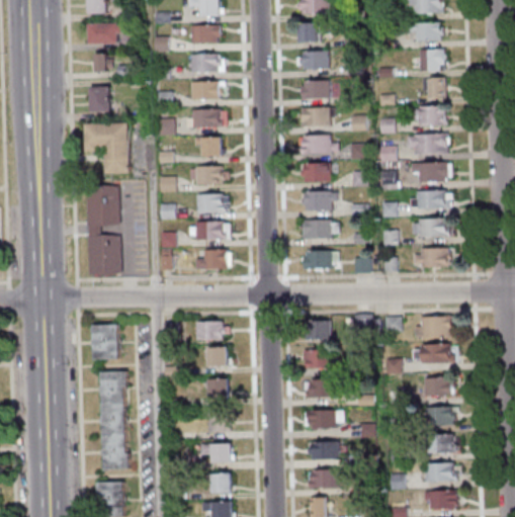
[(106,13),(106,0),(86,0),(87,13),(106,13)]
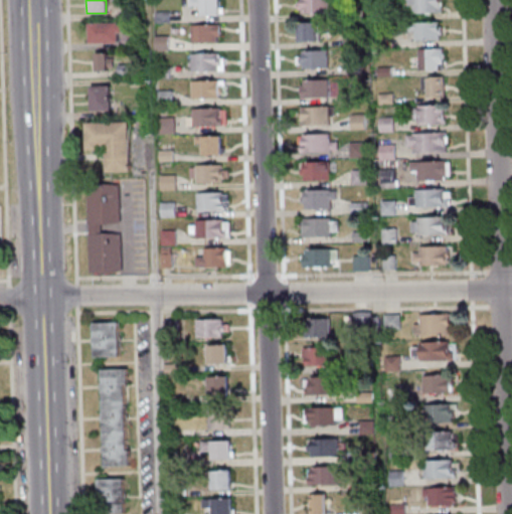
[(197,16),(218,16),(217,0),(185,0),(186,7),(197,7),(197,16)]
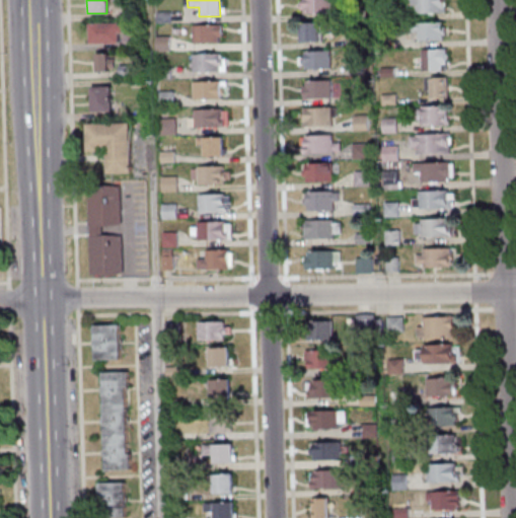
[(332,0),(297,0),(298,13),(332,13),(332,0)]
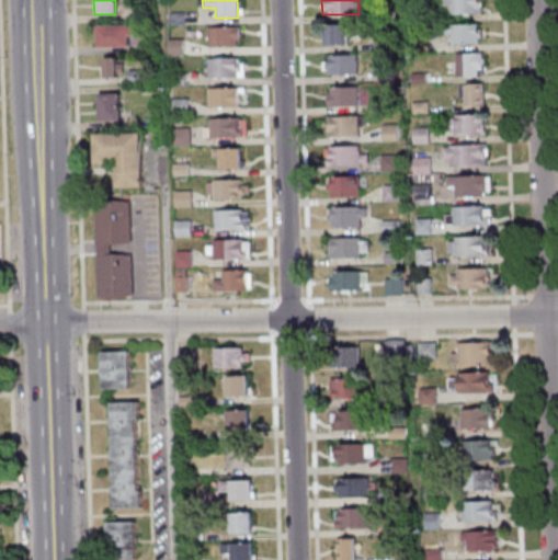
[(479,14),(478,0),(443,0),(443,14),(479,14)]
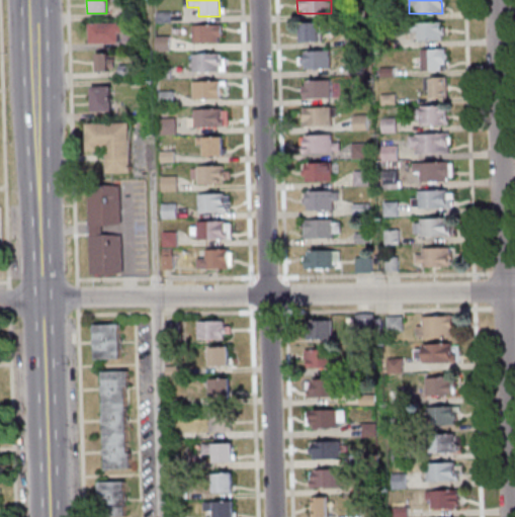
[(87,23),(87,44),(137,44),(137,35),(120,35),(120,23),(87,23)]
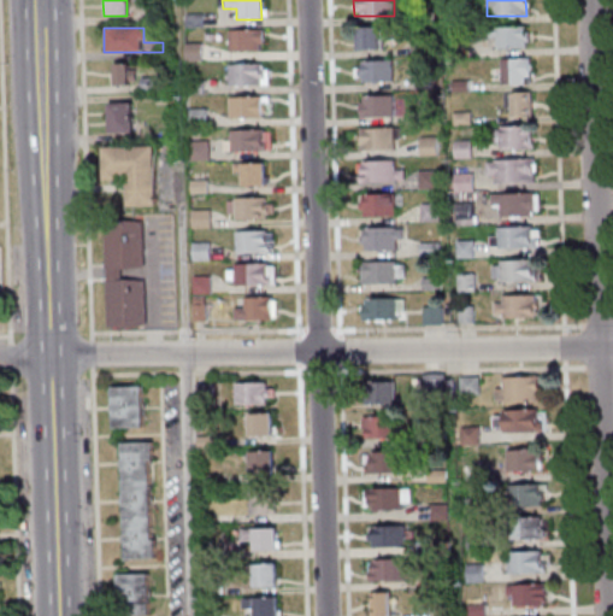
[(354,50),(378,50),(378,28),(354,28),(354,50)]
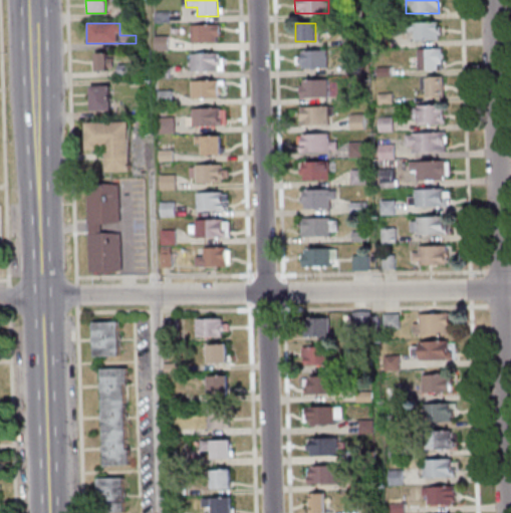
[(407,24),(407,41),(439,41),(439,24),(407,24)]
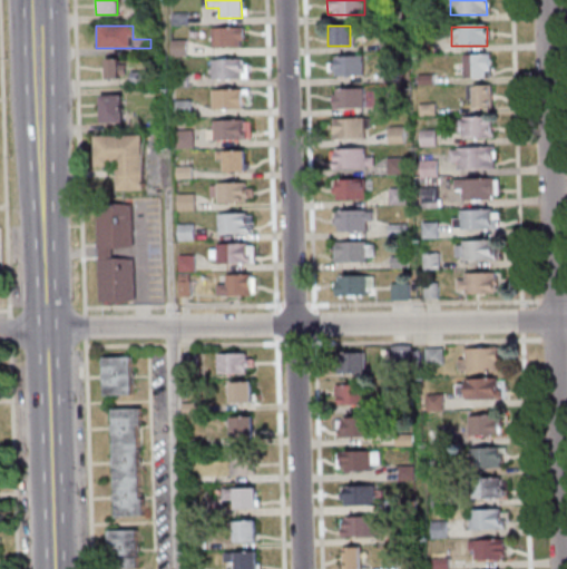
[(243,48),(243,28),(208,28),(208,48),(243,48)]
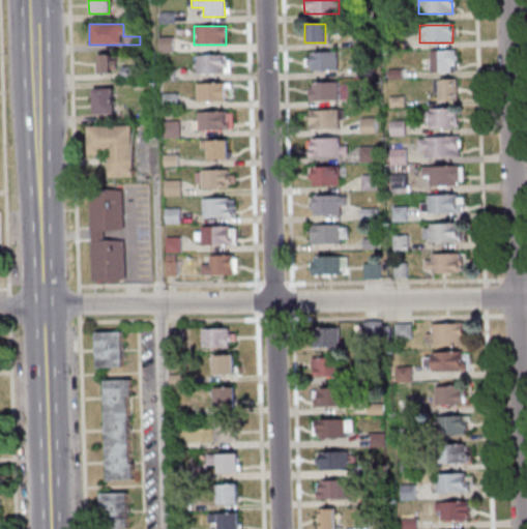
[(335,52),(304,52),(304,70),(335,70),(335,52)]
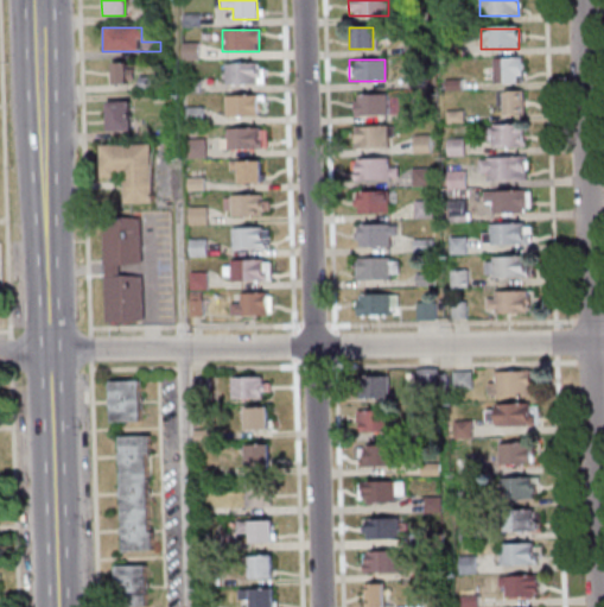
[(520,84),(520,59),(491,59),(491,84),(520,84)]
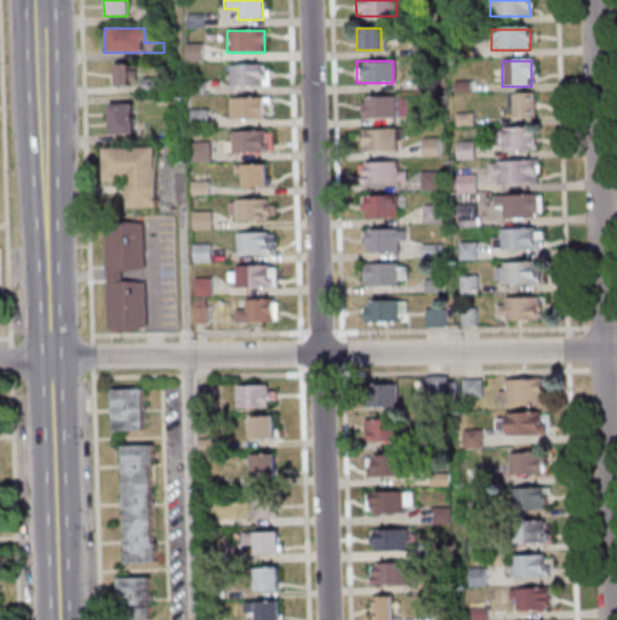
[(110,64),(110,85),(130,85),(130,64),(110,64)]
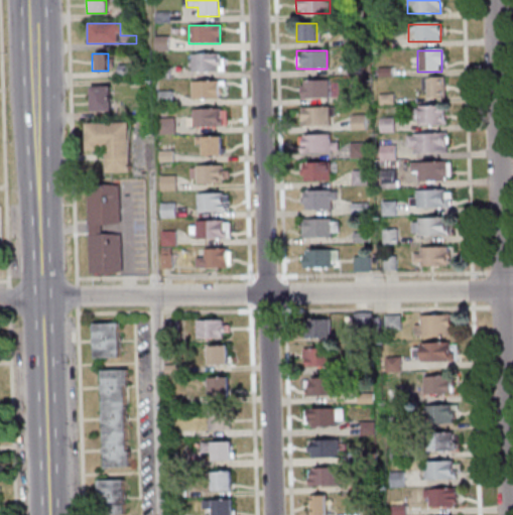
[(222,72),(222,53),(188,53),(188,72),(222,72)]
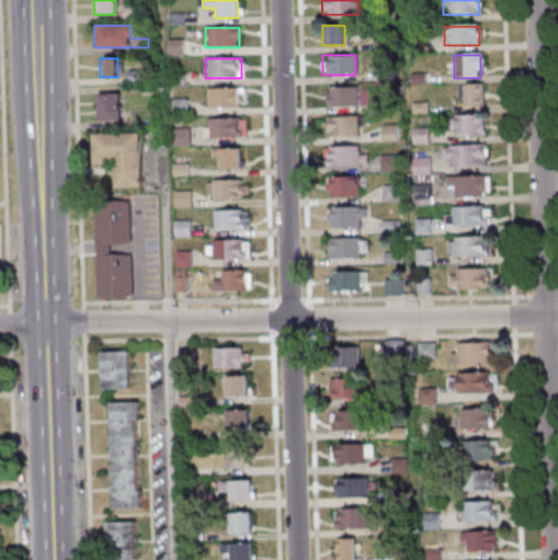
[(481,107),(481,86),(458,86),(458,107),(481,107)]
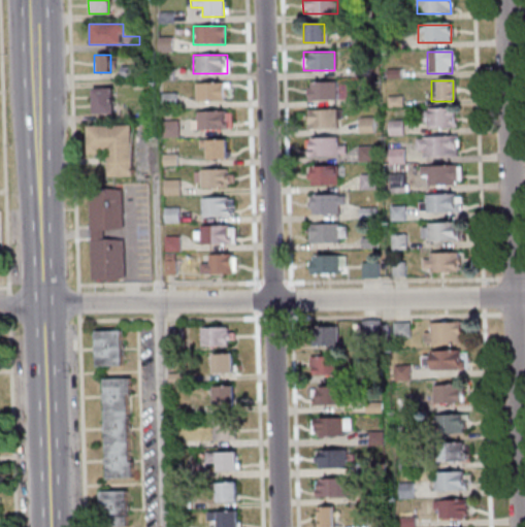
[(227,102),(227,83),(194,83),(194,102),(227,102)]
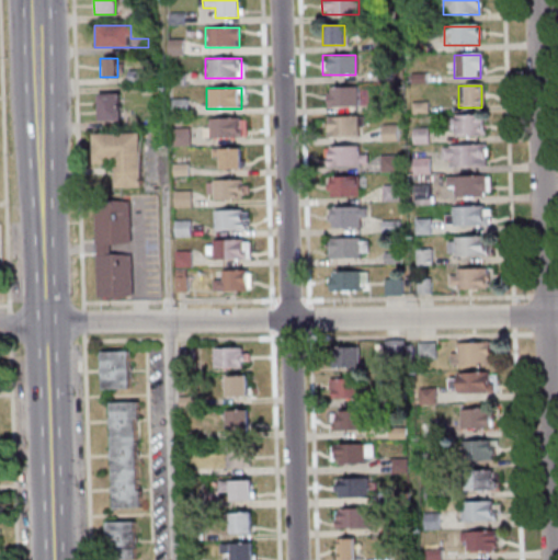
[(356,106),(356,88),(326,88),(326,106),(356,106)]
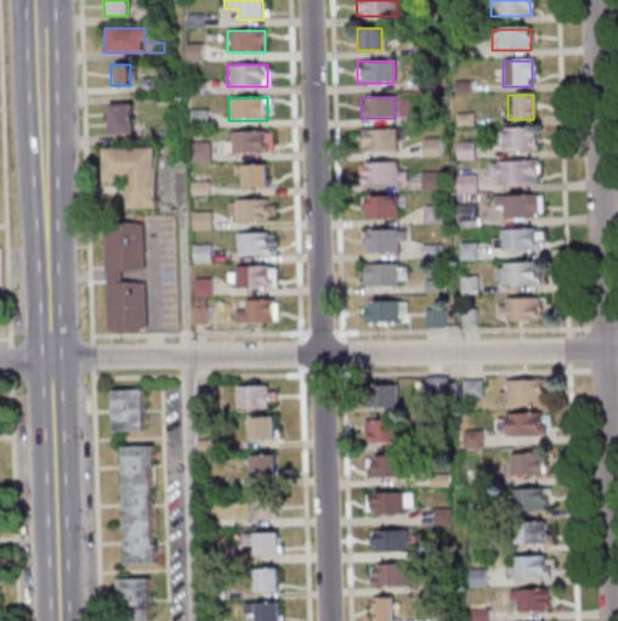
[(107,135),(131,135),(131,105),(107,105),(107,135)]
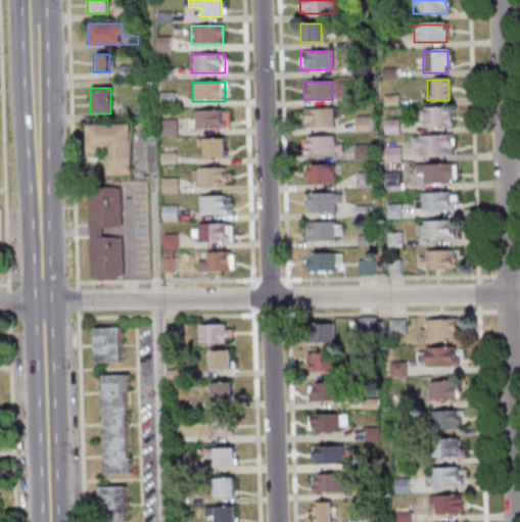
[(450,128),(450,107),(420,107),(420,128),(450,128)]
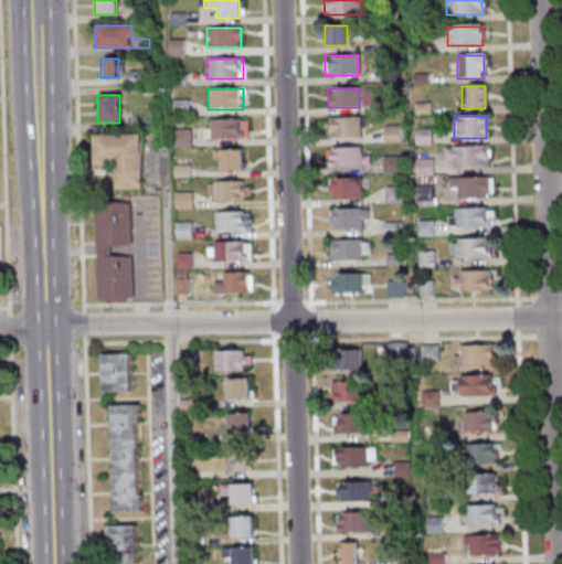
[(328,138),(364,138),(364,117),(328,117),(328,138)]
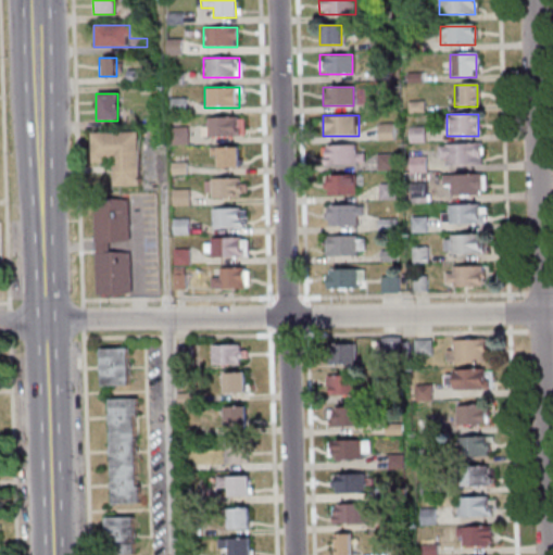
[(241,117),(202,117),(202,138),(241,138),(241,117)]
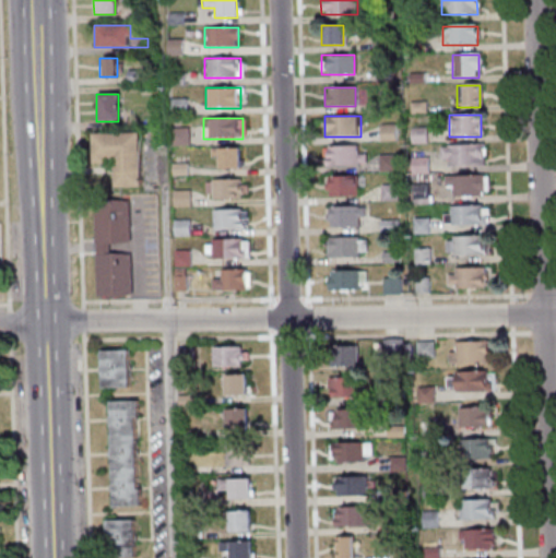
[(393,125),(379,125),(379,141),(393,141),(393,125)]
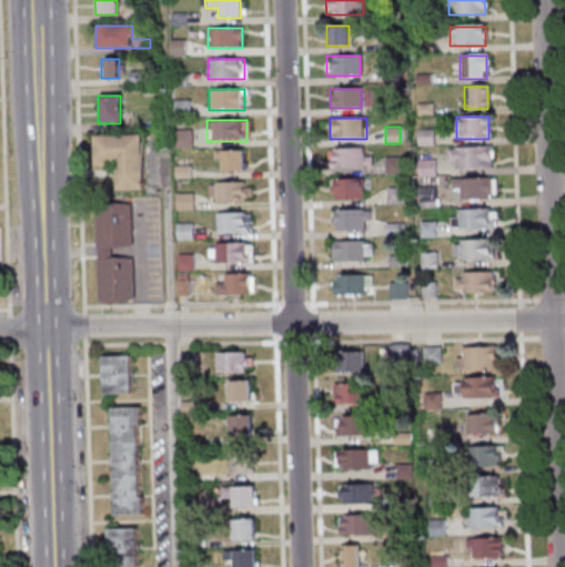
[(190,130),(171,130),(171,149),(190,149),(190,130)]
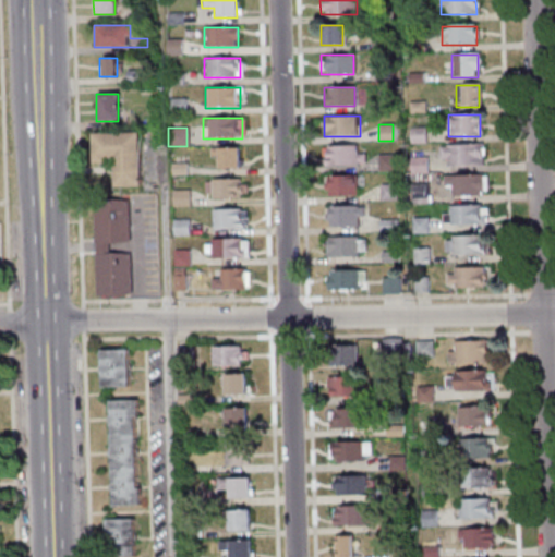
[(410,128),(410,144),(424,144),(424,128),(410,128)]
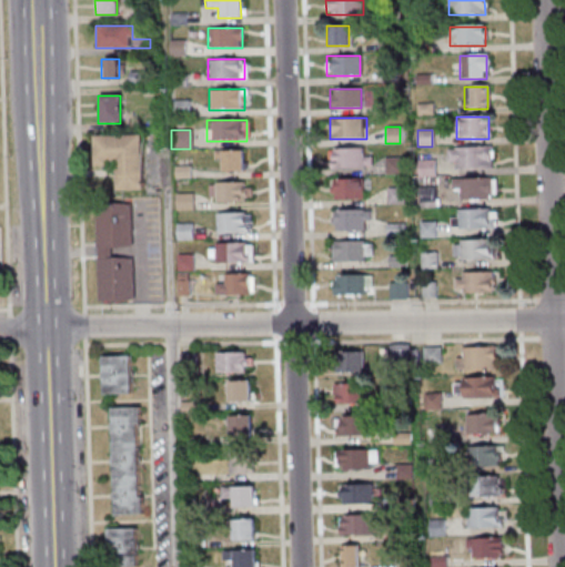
[(142,190),(141,134),(92,134),(92,168),(115,166),(115,190),(142,190)]
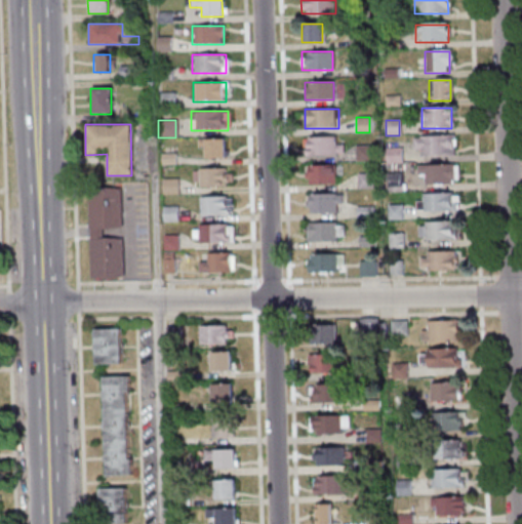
[(306,155),(342,155),(342,144),(338,144),(338,137),(306,137),(306,155)]
